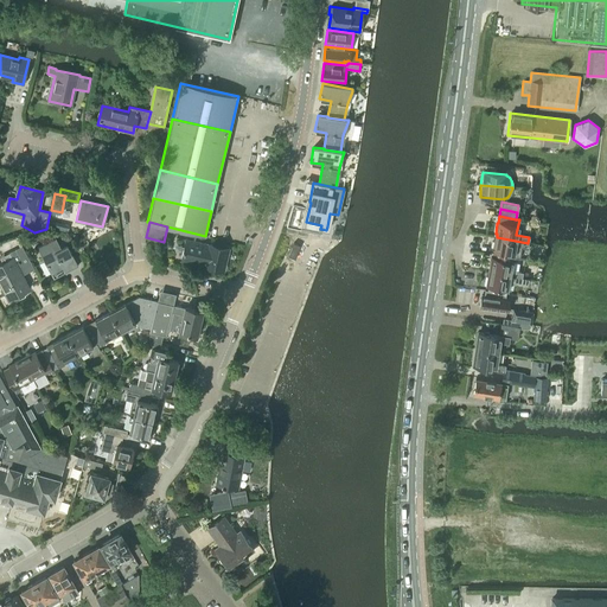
[(66,244),(62,248),(56,237),(37,248),(51,274),(63,268),(65,273),(78,266),(66,244)]
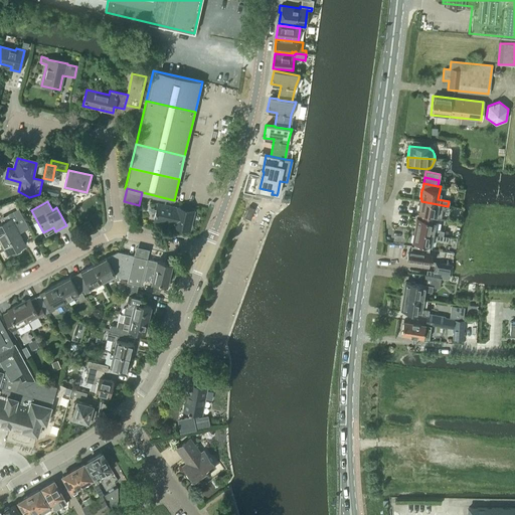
[(417,213),(419,213),(419,215),(435,218),(435,217),(440,218),(441,209),(447,210),(448,206),(421,201),(420,205),(419,204),(417,213)]
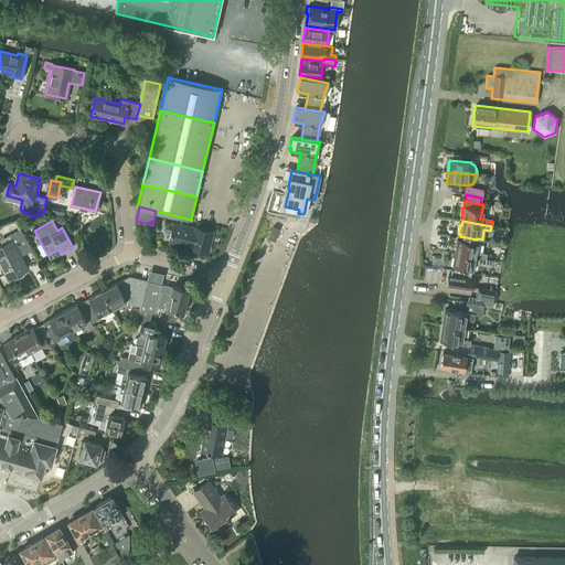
[(171,233),(169,242),(190,246),(190,247),(191,247),(198,248),(198,245),(209,247),(211,237),(212,232),(194,227),(194,228),(173,223),(171,234),(171,233)]
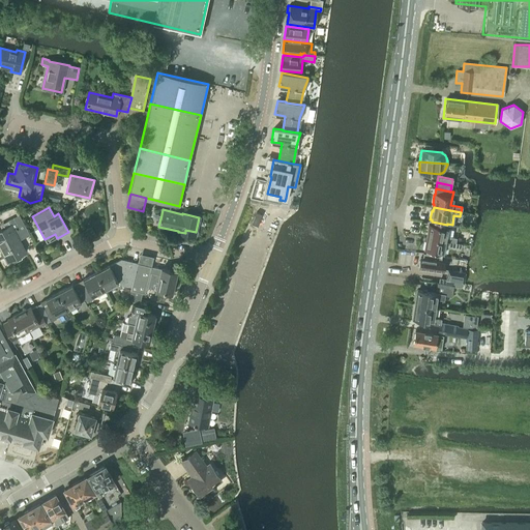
[(11,226),(0,231),(0,247),(8,263),(26,253),(20,240),(30,234),(26,228),(20,215),(20,214),(8,221),(9,222),(11,226)]
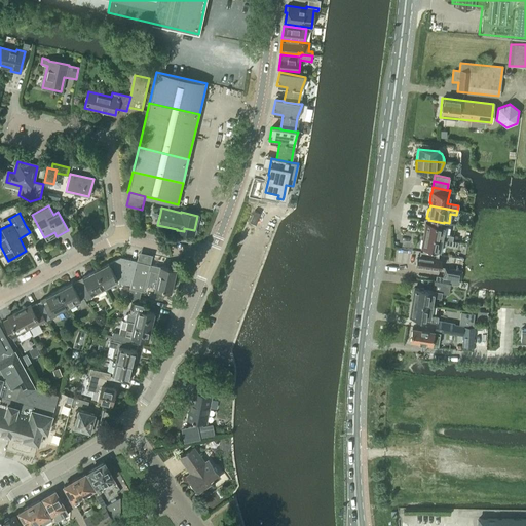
[(425,232),(425,236),(451,240),(452,240),(456,241),(457,236),(452,235),(452,236),(446,234),(446,237),(442,236),(444,223),(428,220),(427,223),(425,223),(424,232),(425,232)]
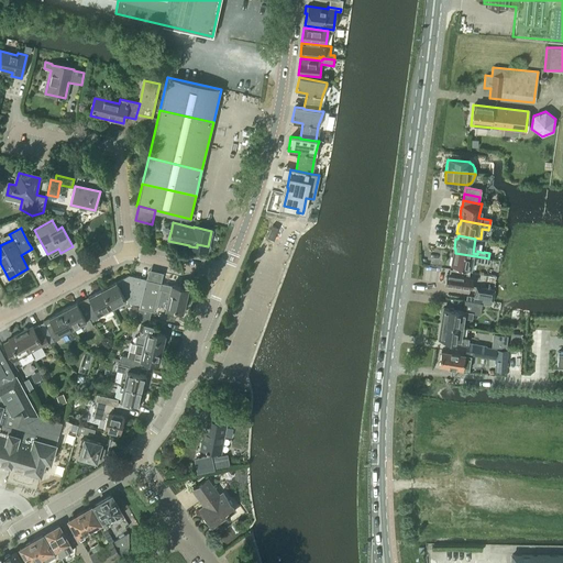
[(482,264),(483,257),(455,253),(454,256),(452,256),(451,266),(453,266),(470,269),(471,258),(476,260),(475,262),(482,264)]
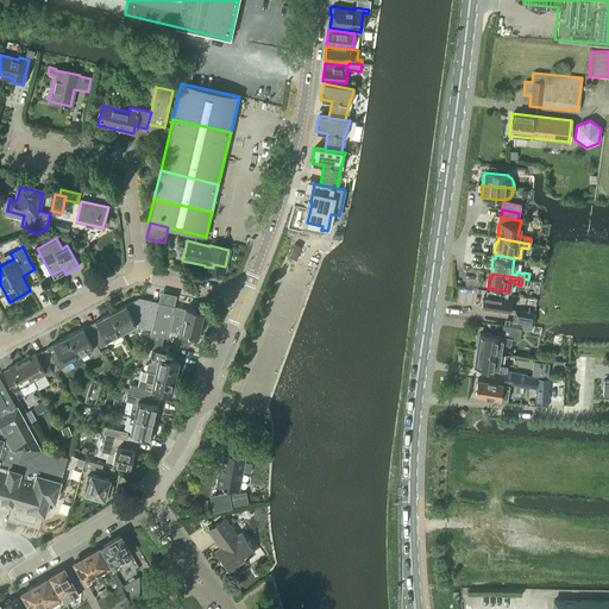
[(481,299),(479,305),(481,306),(481,308),(507,312),(510,313),(512,301),(508,300),(506,300),(508,292),(490,288),(489,292),(487,292),(485,297),(482,296),(482,297),(481,299)]
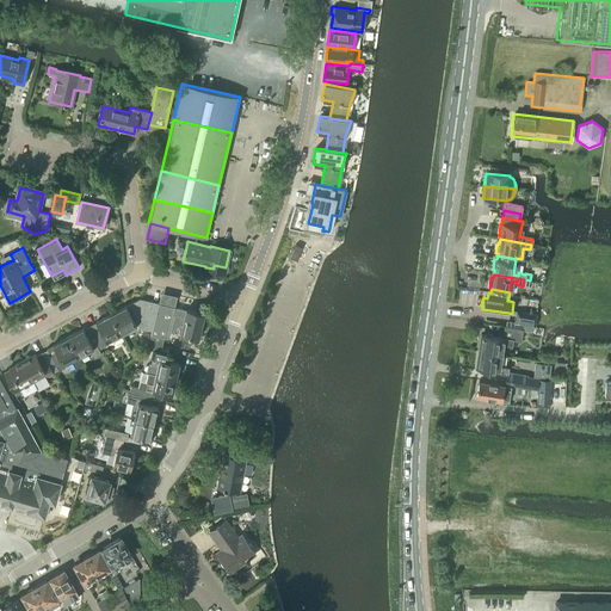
[(150,334),(158,303),(140,300),(125,307),(136,326),(137,329),(144,331),(142,337),(149,338),(150,334)]
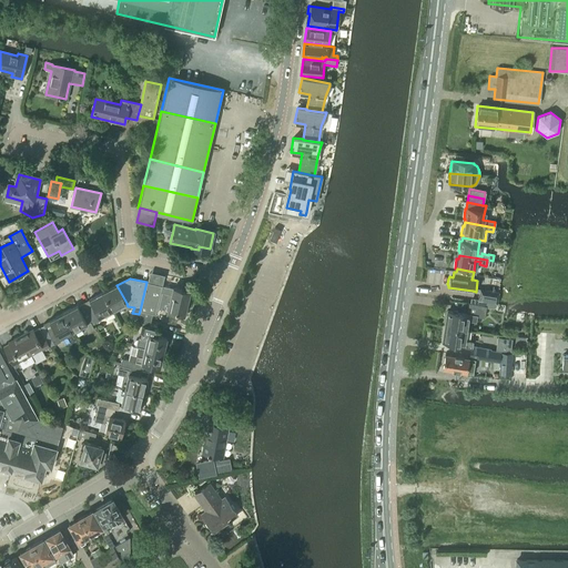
[(146,282),(140,311),(155,314),(160,292),(162,285),(146,282)]
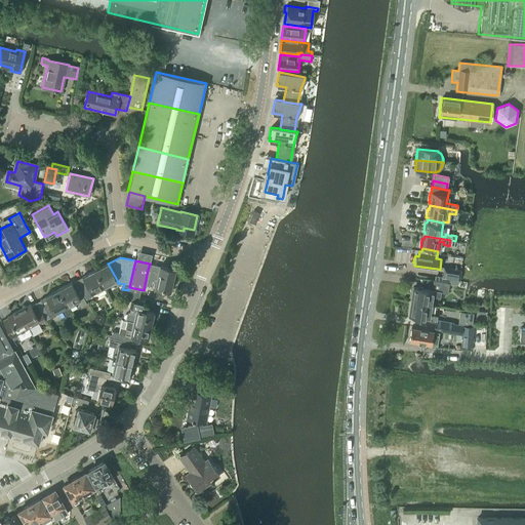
[(117,280),(108,264),(108,263),(94,270),(104,287),(117,280)]
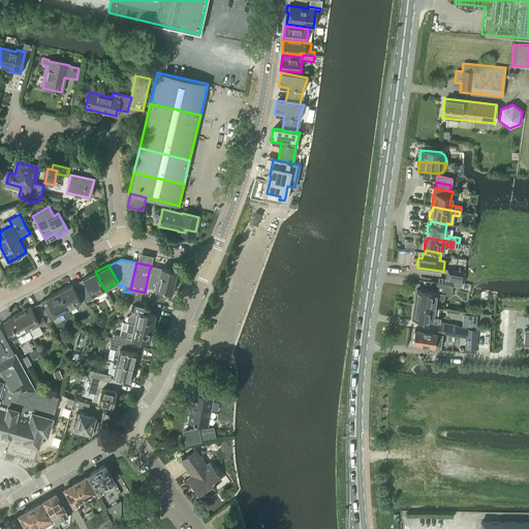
[(177,271),(151,266),(149,272),(159,274),(155,289),(172,292),(177,271)]
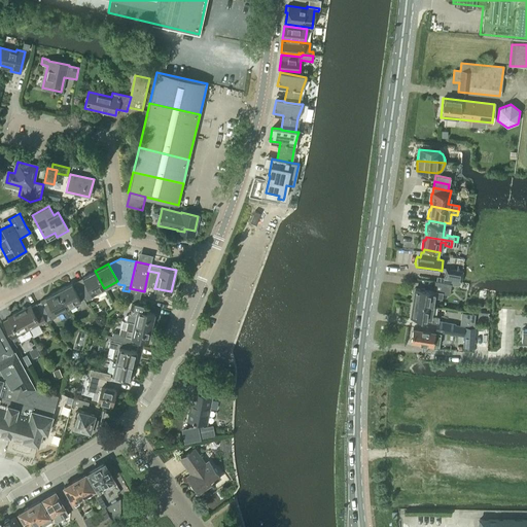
[(445,268),(443,277),(460,280),(462,271),(445,268)]
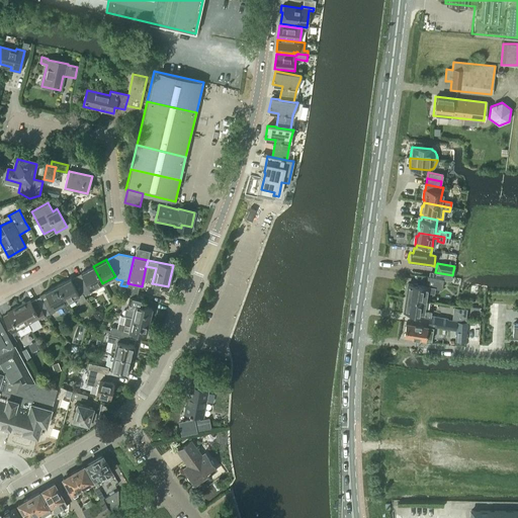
[(90,289),(102,283),(93,266),(81,273),(82,275),(77,278),(85,294),(91,291),(90,289)]
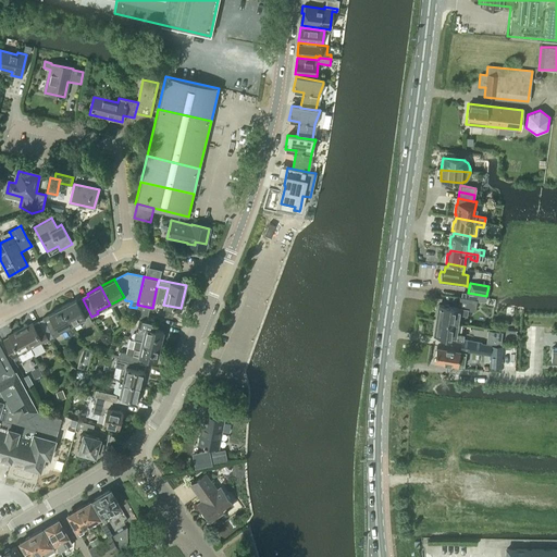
[(438,305),(436,320),(456,323),(458,313),(466,314),(467,309),(474,311),(477,300),(467,298),(461,298),(459,297),(458,308),(438,305)]
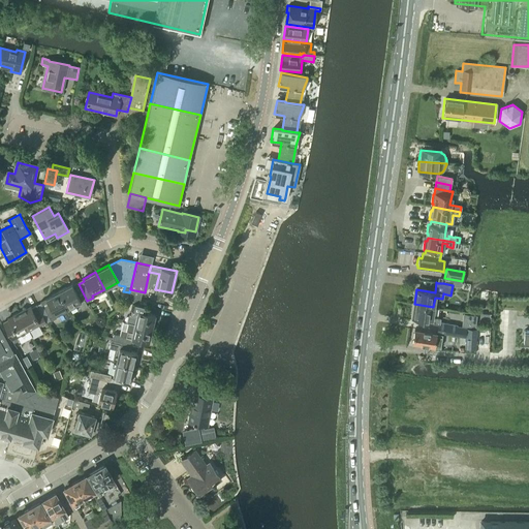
[(85,302),(87,301),(79,284),(73,287),(72,284),(59,291),(68,309),(78,304),(81,310),(88,307),(85,302)]
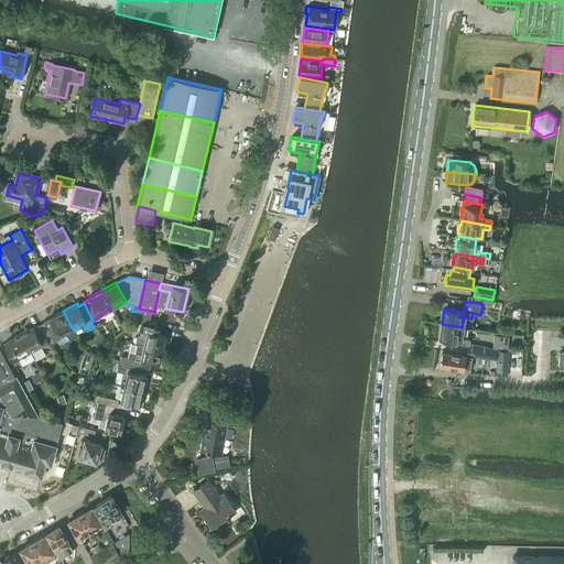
[(58,337),(73,329),(63,311),(49,317),(50,318),(43,322),(54,343),(60,339),(58,337)]
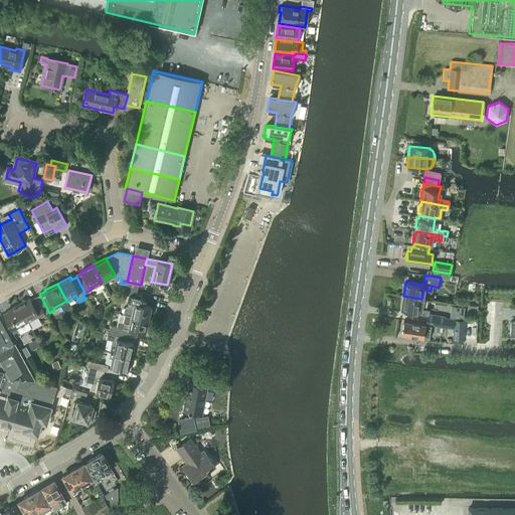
[(124,294),(123,300),(128,301),(127,307),(132,309),(131,315),(148,319),(151,306),(136,303),(138,297),(135,296),(125,294),(124,294)]
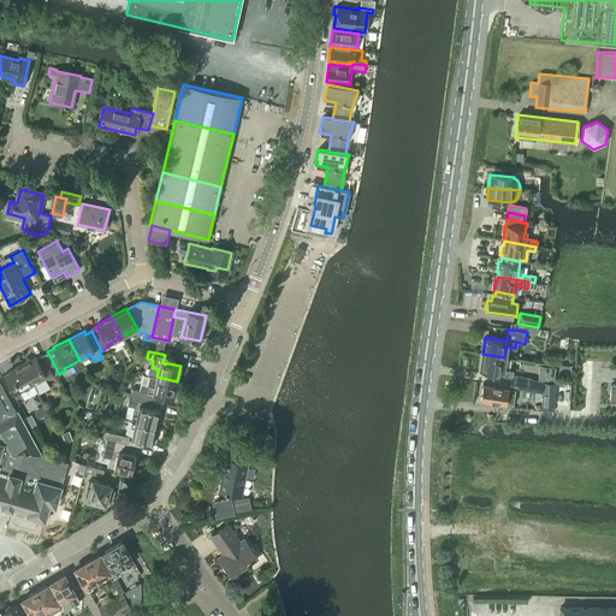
[(503,368),(504,357),(483,354),(479,371),(510,375),(511,375),(511,369),(503,368)]
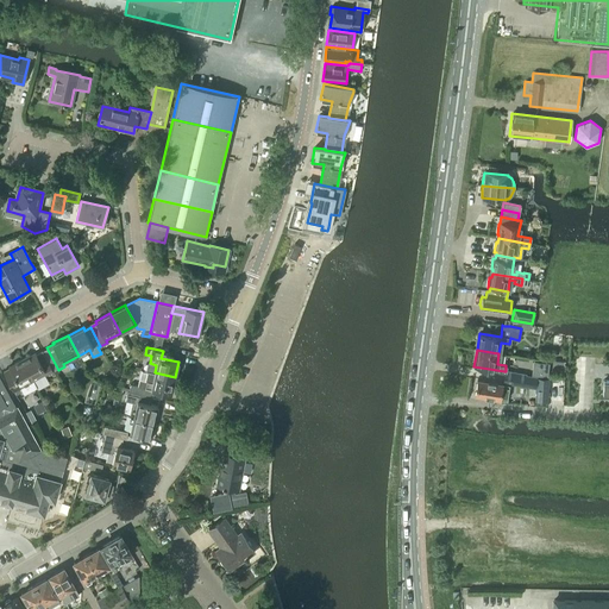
[(32,381),(33,381),(45,374),(48,378),(55,375),(42,351),(30,357),(30,356),(22,360),(32,381)]
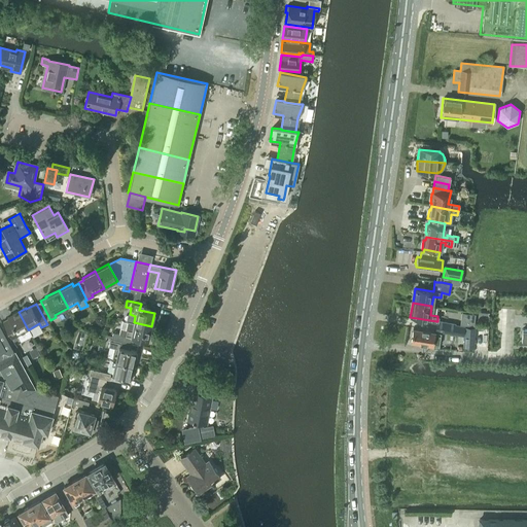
[(13,342),(20,339),(21,340),(24,339),(26,338),(29,336),(31,334),(29,329),(28,329),(19,312),(12,315),(12,316),(3,321),(13,342)]
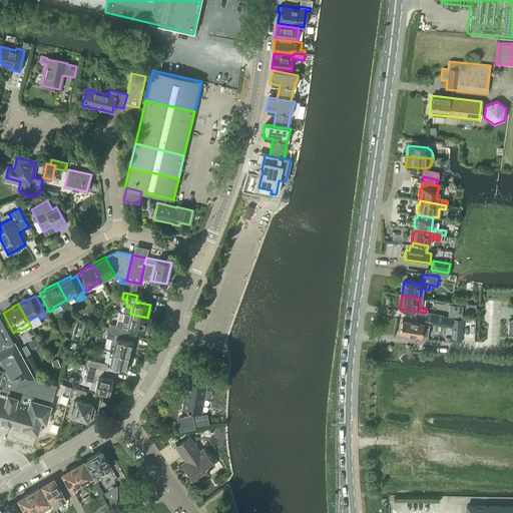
[(448,317),(452,317),(461,318),(462,307),(449,305),(448,317)]
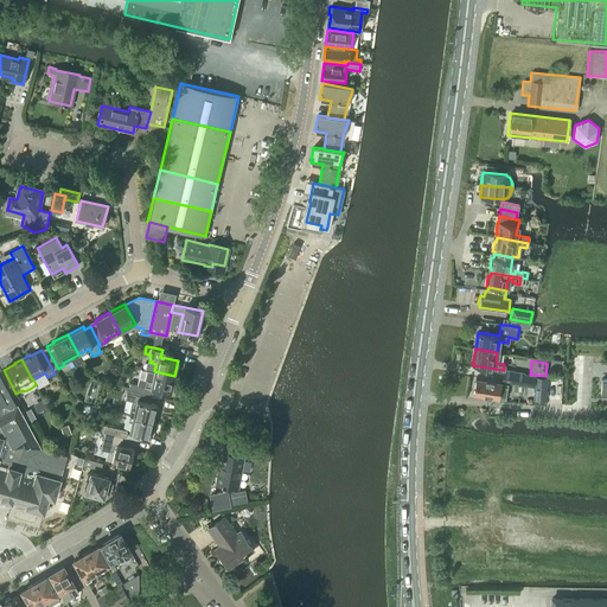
[(131,383),(128,390),(152,395),(153,388),(171,393),(174,376),(154,371),(154,372),(141,369),(139,378),(138,384),(131,383)]
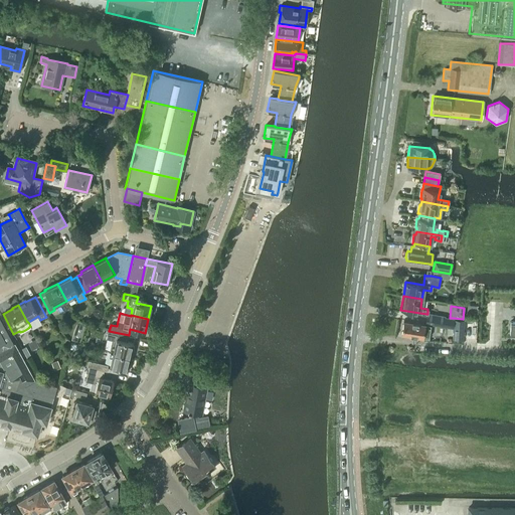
[(426,314),(425,325),(431,326),(431,325),(442,327),(448,328),(452,328),(453,328),(454,320),(454,318),(445,317),(445,316),(427,314),(426,314)]
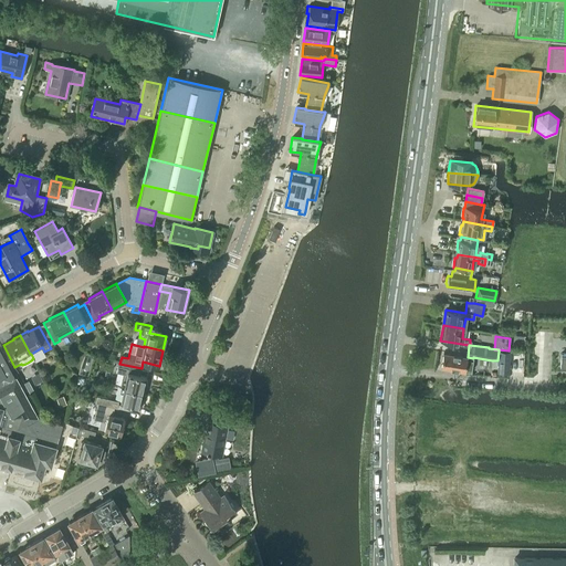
[(0,350),(0,386),(16,378),(0,350)]
